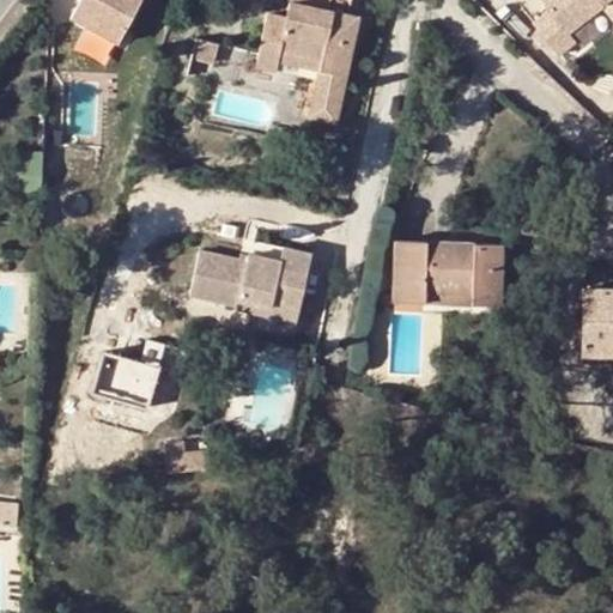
[(139,0),(82,0),(72,19),(116,44),(139,0)]
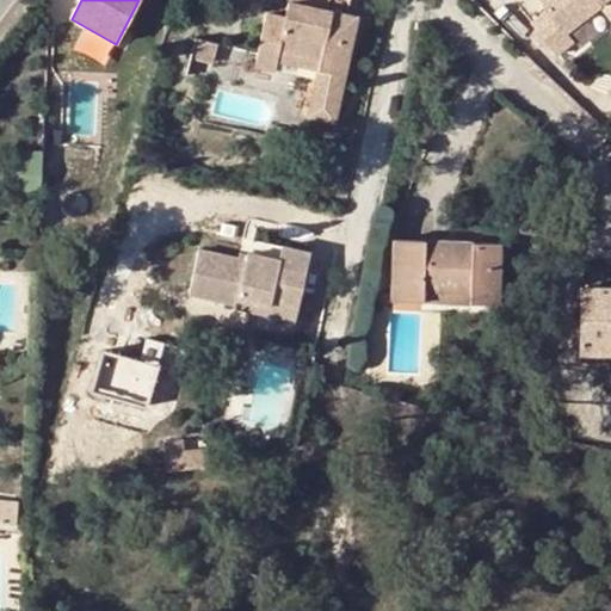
[(610,0),(538,0),(548,12),(531,26),(557,56),(575,43),(568,35),(602,7),(609,16),(610,13),(610,0)]
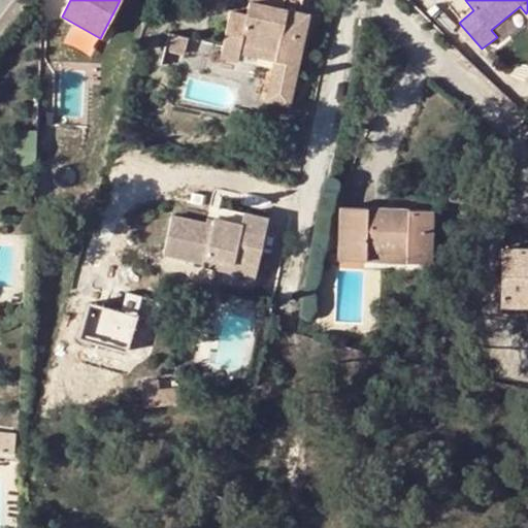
[(290,62),(296,31),(300,14),(252,3),(245,35),(243,42),(234,41),(224,75),(234,78),(236,69),(237,61),(271,68),(270,75),(261,118),(286,123),(298,64),(290,62)]
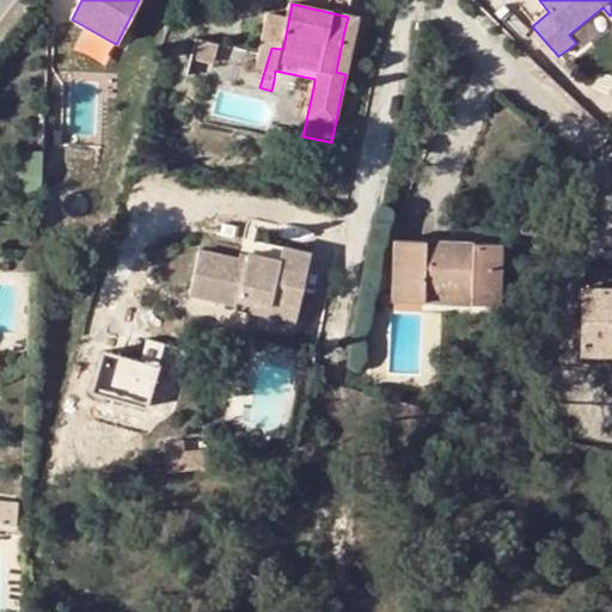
[(263,35),(259,46),(271,48),(274,38),(263,35)]
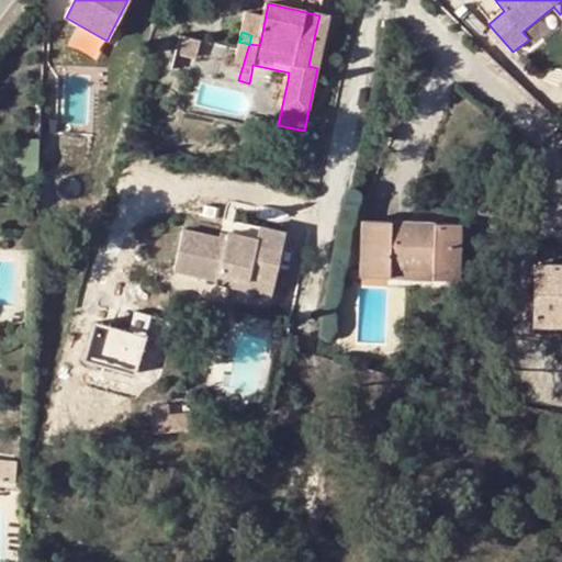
[(325,35),(315,33),(308,66),(317,68),(325,35)]
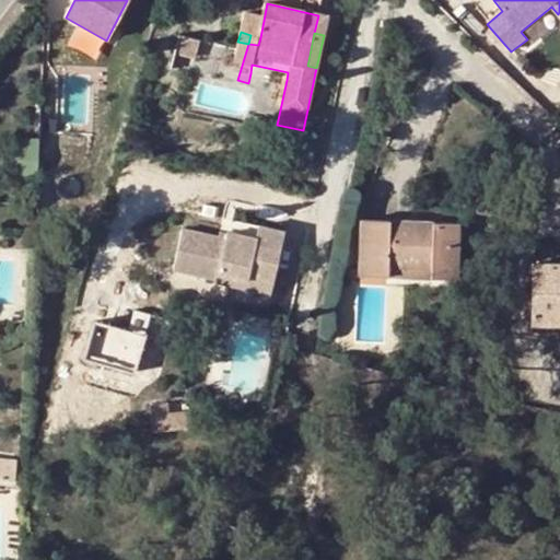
[(251,35),(248,44),(258,45),(260,37),(251,35)]
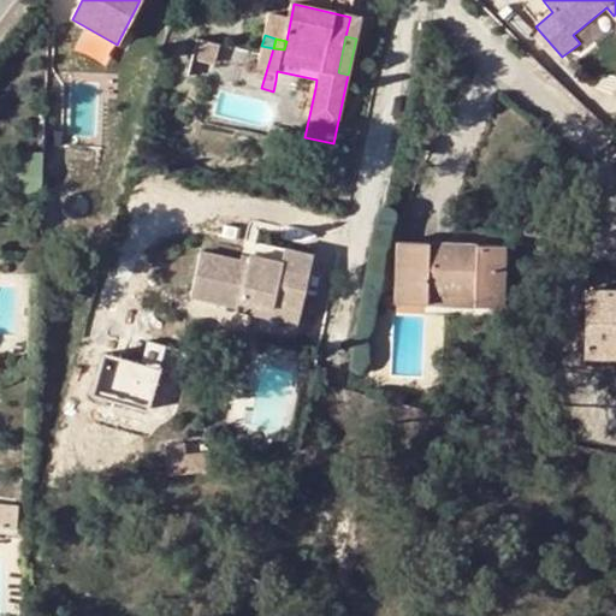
[(252,86),(261,88),(273,48),(261,46),(252,86)]
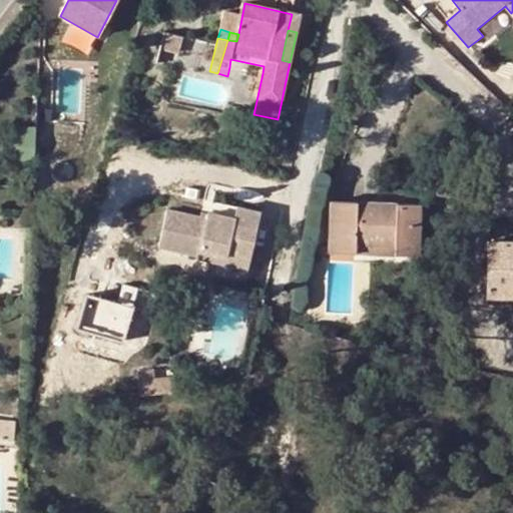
[(179,52),(161,47),(157,64),(175,68),(179,52)]
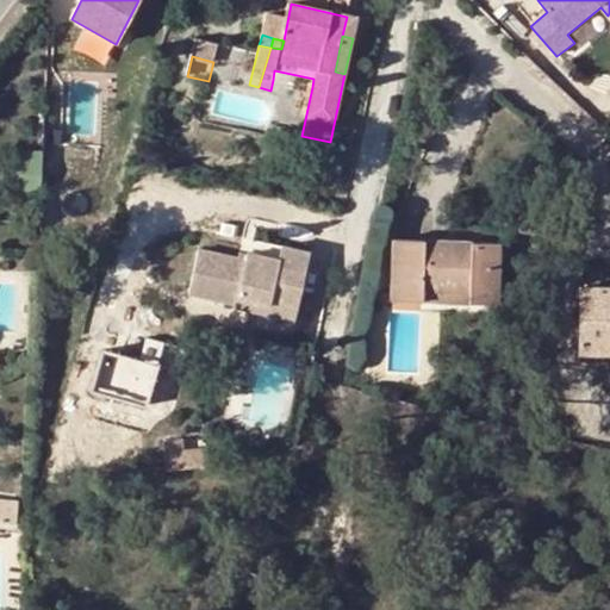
[(273,80),(312,87),(313,79),(274,70),(273,80)]
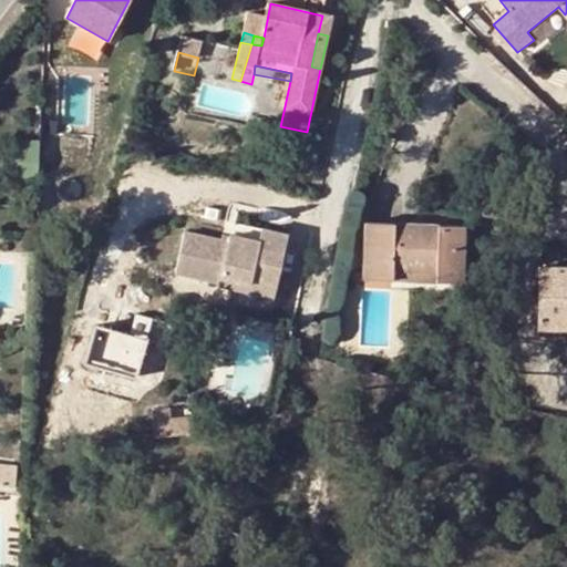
[(437,272),(437,282),(464,284),(466,227),(364,225),(363,280),(393,280),(393,271),(437,272)]
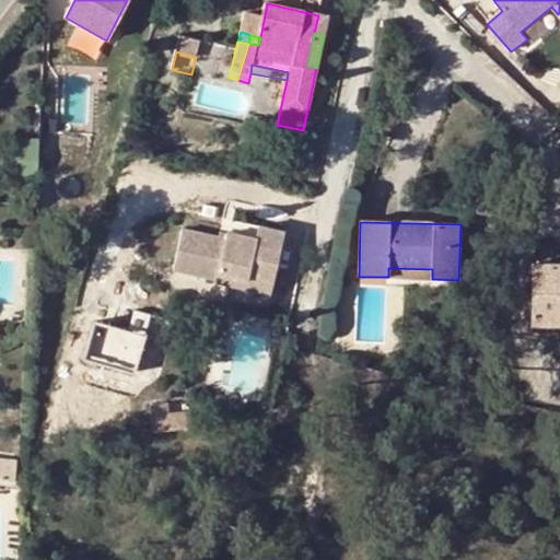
[(224,241),(194,235),(183,276),(216,282),(217,276),(246,281),(247,277),(275,282),(284,234),(229,223),(224,241)]
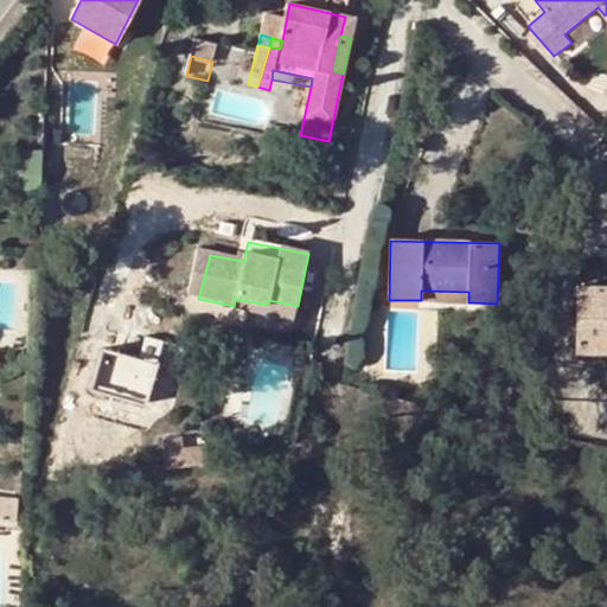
[(198,299),(210,255),(196,251),(187,296),(198,299)]
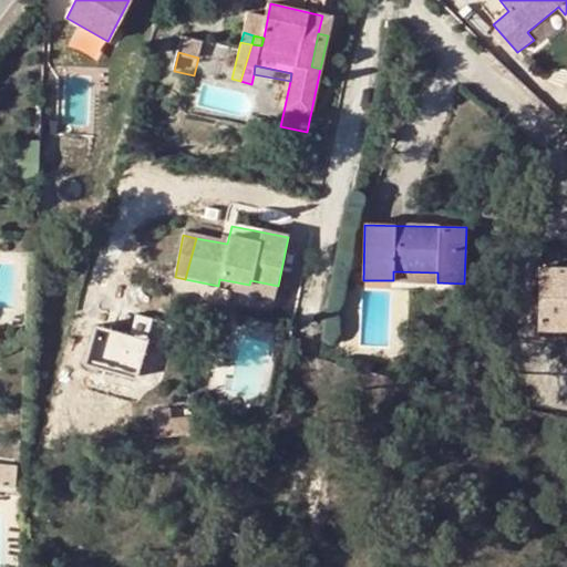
[(566,266),(539,266),(539,331),(566,331),(566,266)]
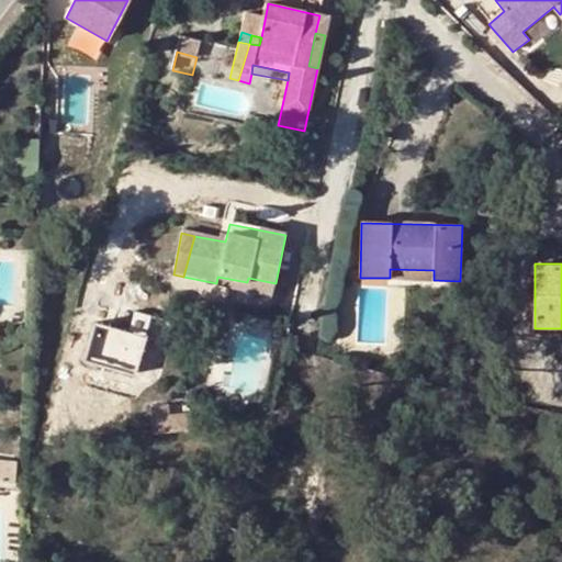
[(70,268),(54,267),(53,277),(68,278),(70,268)]
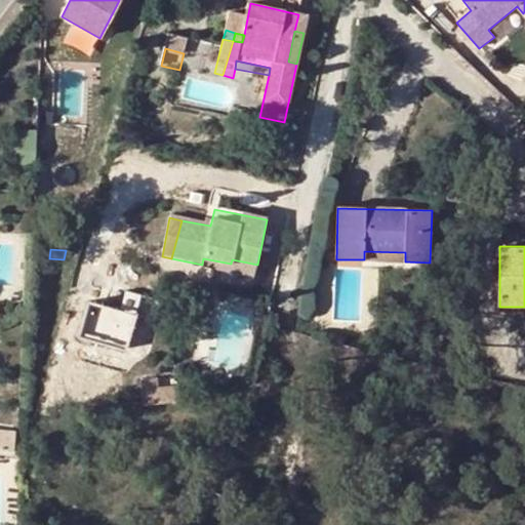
[(364,251),(364,259),(405,261),(405,252),(364,251)]
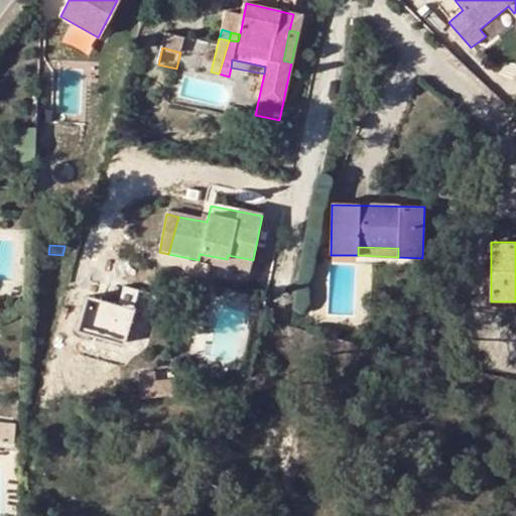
[(200,254),(199,260),(199,265),(250,274),(253,260),(228,255),(227,259),(200,254)]
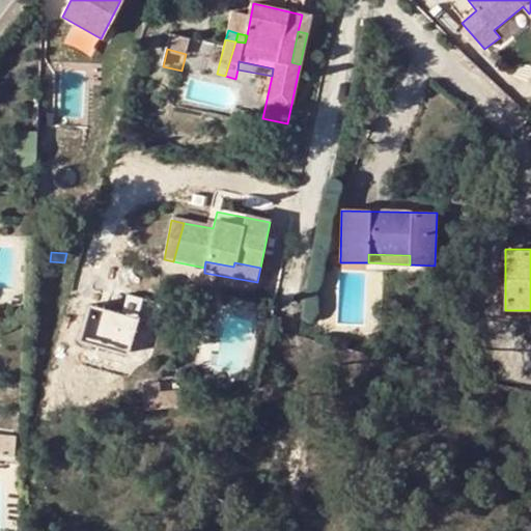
[(176,380),(171,381),(174,406),(199,403),(197,388),(177,390),(176,380)]
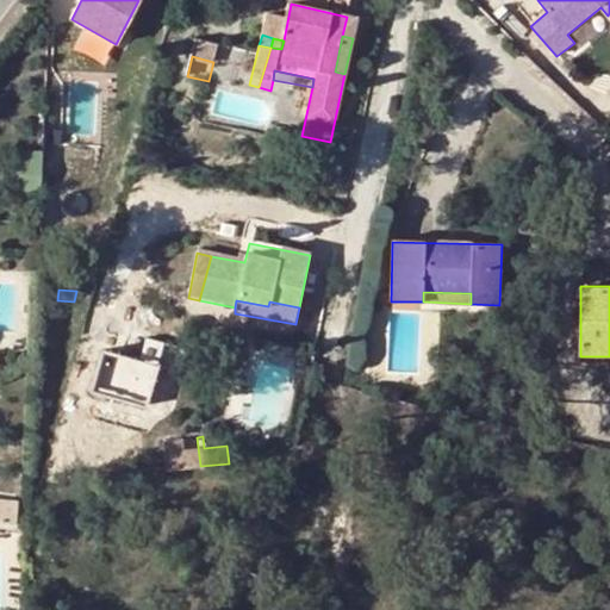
[(197,437),(184,439),(187,468),(200,466),(197,437)]
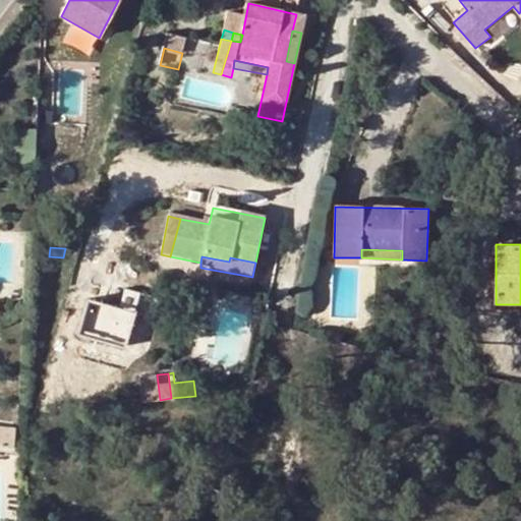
[(0,443),(17,444),(17,423),(0,422),(0,443)]
